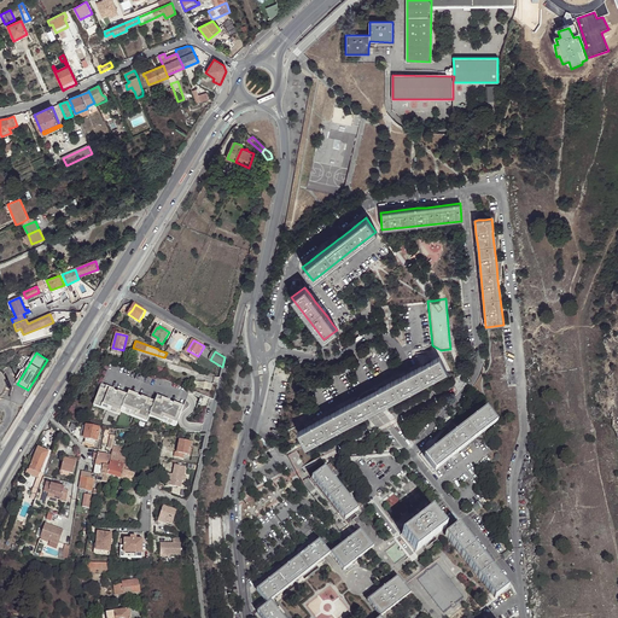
[(304,445),(312,442),(447,372),(438,356),(431,360),(427,362),(424,365),(407,373),(400,377),(384,385),(377,389),(361,397),(353,401),(337,409),(328,414),(313,421),(305,426),(297,431),(298,433),(304,445)]
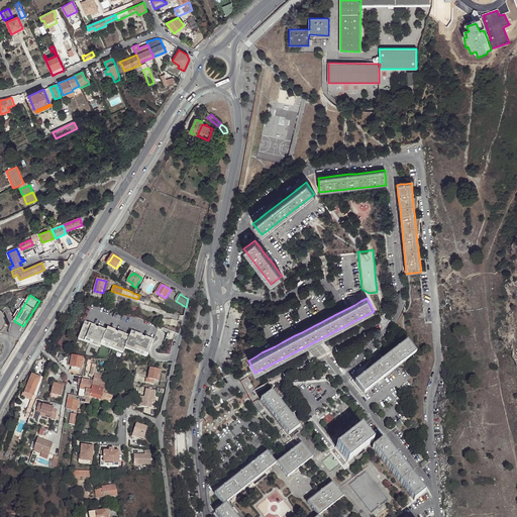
[(99,348),(101,344),(123,353),(125,349),(146,359),(153,343),(149,341),(147,345),(144,344),(145,342),(142,340),(142,338),(132,334),(130,338),(119,333),(118,335),(115,334),(114,336),(111,334),(113,330),(109,328),(107,331),(103,329),(101,333),(98,332),(95,330),(96,328),(85,323),(78,339),(99,348)]
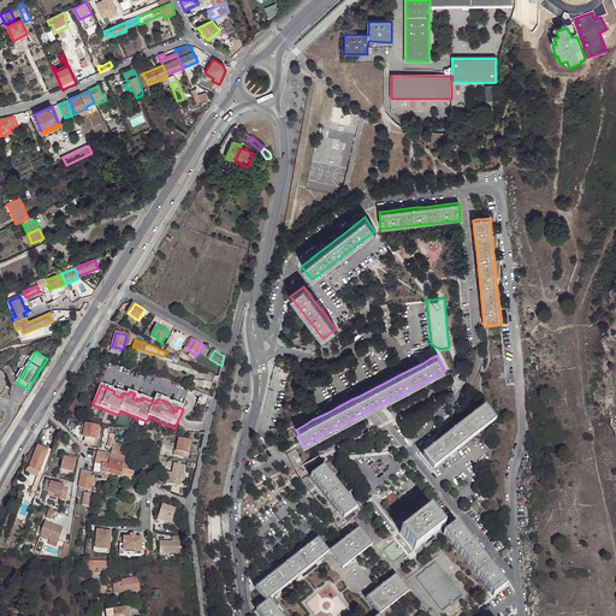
[(437,444),(431,449),(422,456),(433,469),(496,420),(485,406),(479,410),(473,416),(458,427),(451,432),(437,444)]
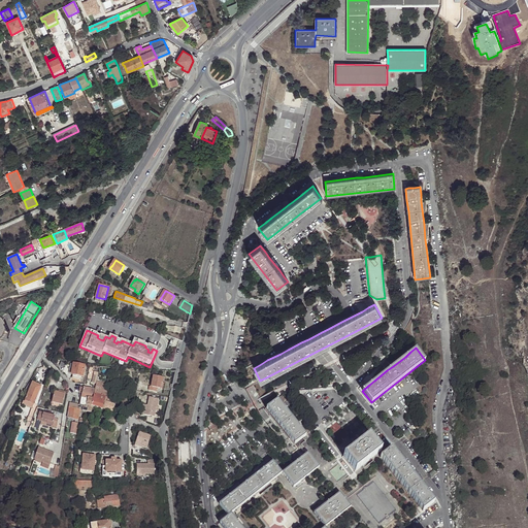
[(86,370),(85,370),(86,365),(70,363),(68,373),(72,374),(72,378),(80,381),(81,376),(85,376),(86,370)]
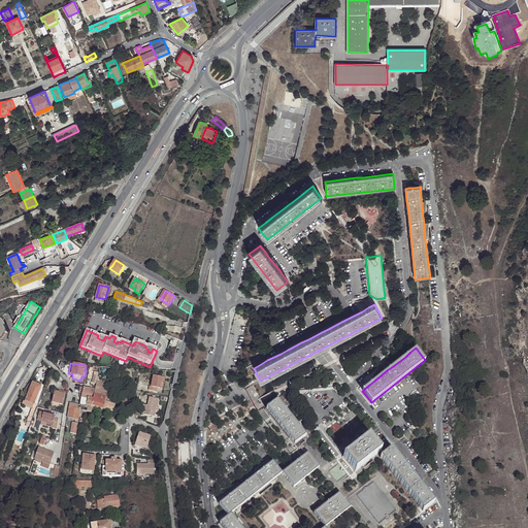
[(164,377),(154,375),(152,387),(150,387),(150,391),(157,392),(158,388),(162,389),(163,383),(164,377)]
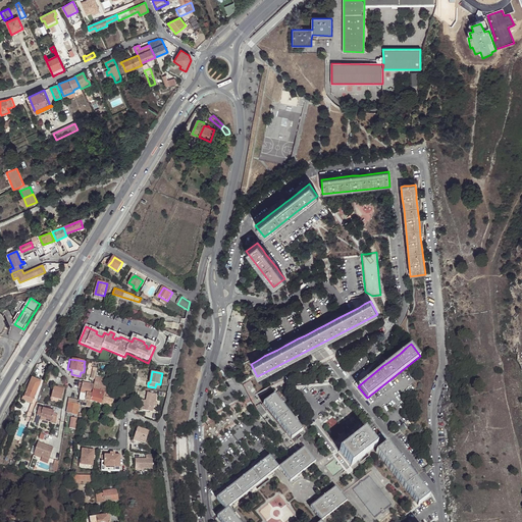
[(25,396),(24,399),(33,402),(35,400),(41,380),(32,377),(25,396)]
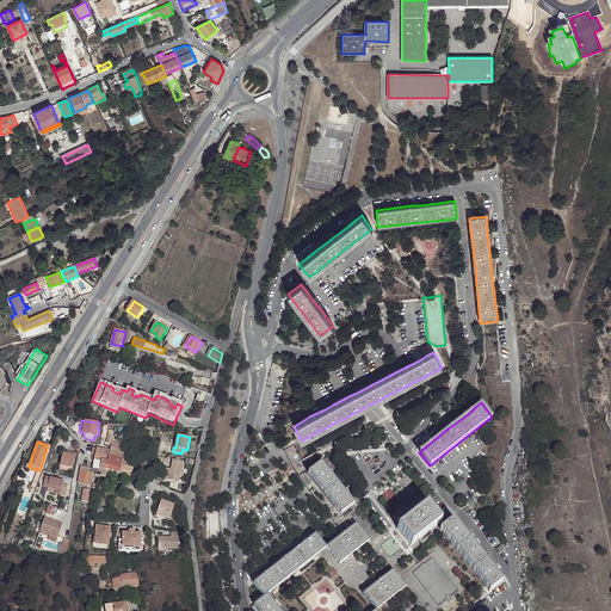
[(39,481),(51,446),(48,445),(41,468),(38,470),(35,480),(39,481)]
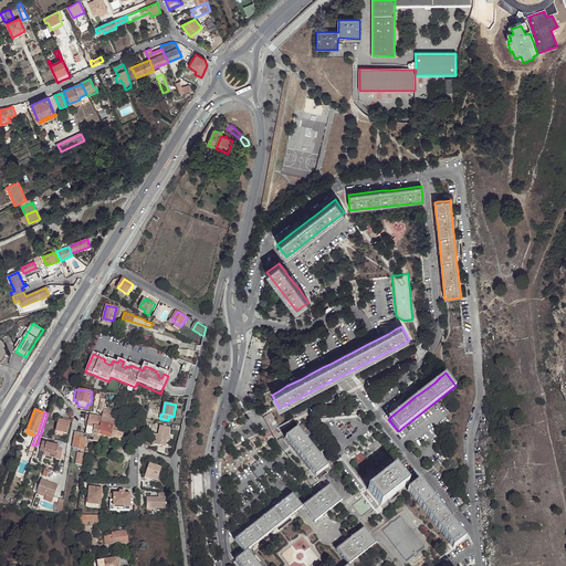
[(62,420),(59,420),(56,431),(67,435),(70,422),(62,420)]
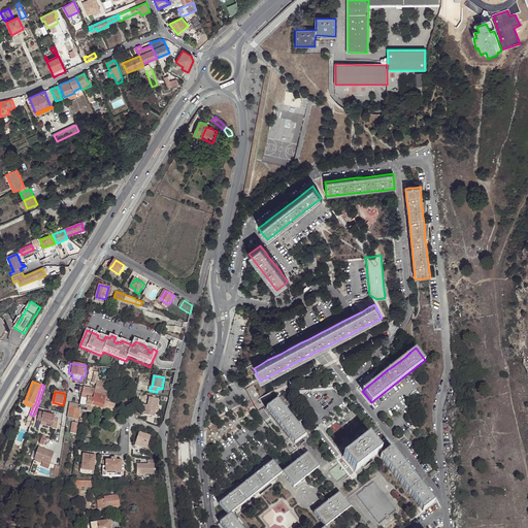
[(95,394),(95,395),(94,399),(106,402),(107,397),(101,396),(95,394)]
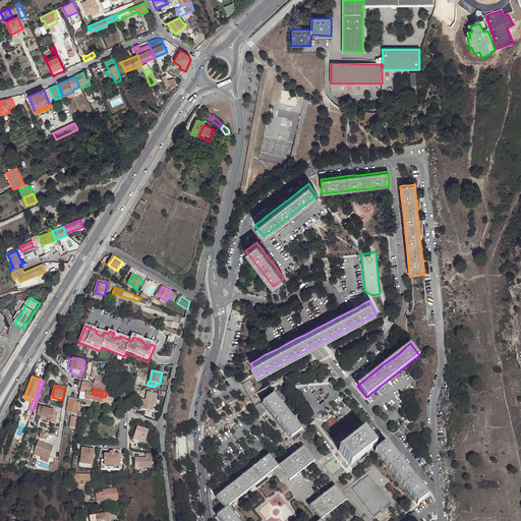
[(93,394),(91,394),(80,392),(79,399),(83,399),(85,400),(91,401),(93,394)]
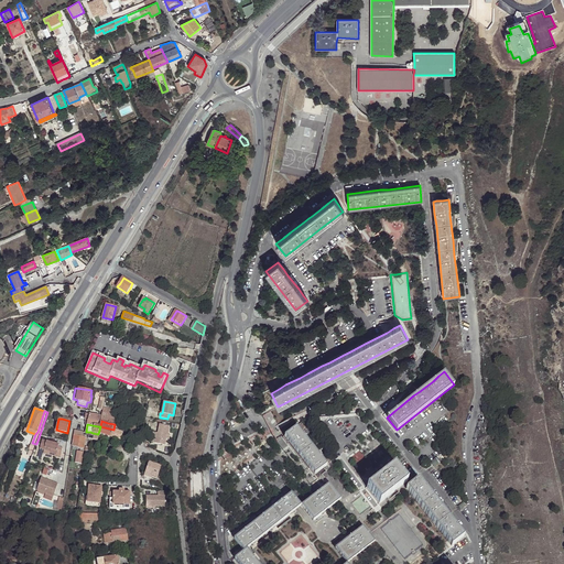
[(114,430),(100,426),(98,434),(99,434),(104,435),(121,441),(123,433),(119,432),(120,427),(120,426),(118,425),(115,424),(114,430)]
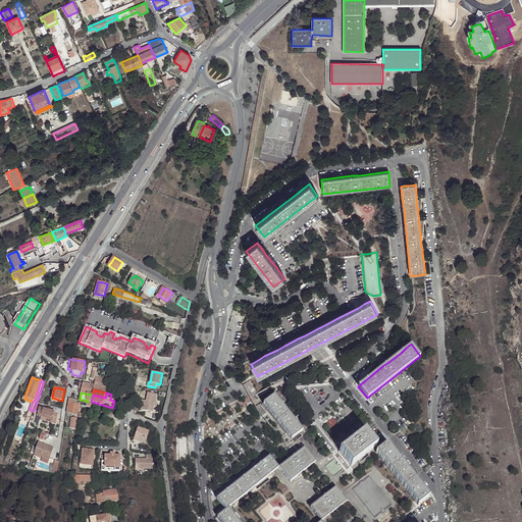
[(147,402),(145,402),(143,411),(153,413),(155,407),(155,404),(156,405),(157,404),(158,396),(149,394),(147,402)]
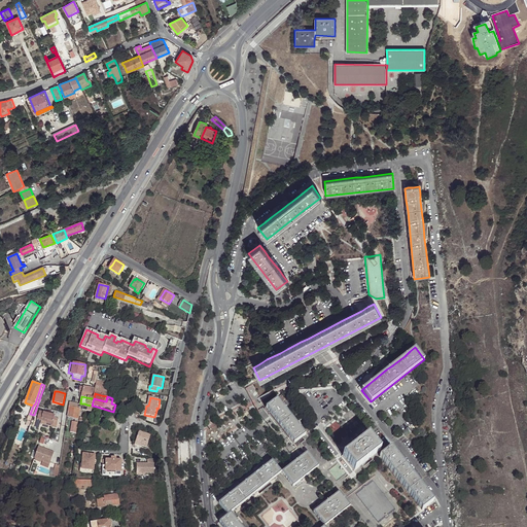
[(294,443),(299,440),(306,434),(301,427),(296,422),(286,410),(282,405),(277,398),(266,408),(270,413),(275,419),(280,425),(284,431),(289,436),(294,443)]
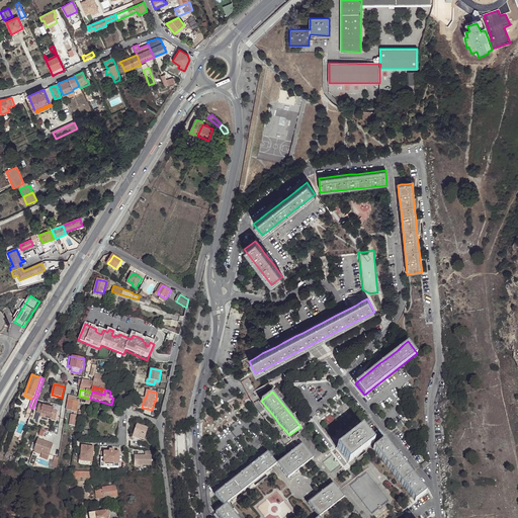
[(54,409),(38,405),(36,413),(40,414),(41,412),(47,413),(46,415),(46,416),(52,418),(54,409)]
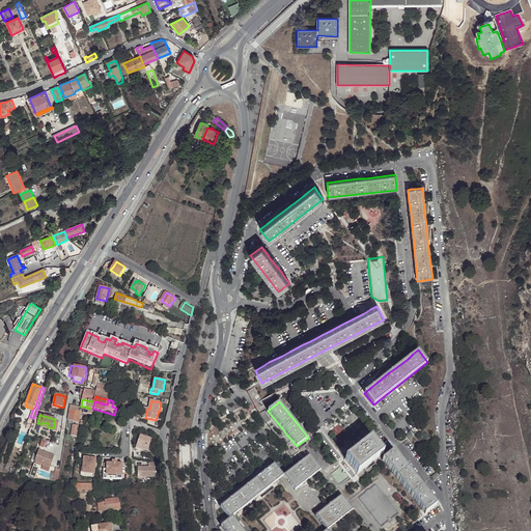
[(147,448),(150,439),(139,435),(134,447),(141,449),(142,447),(147,448)]
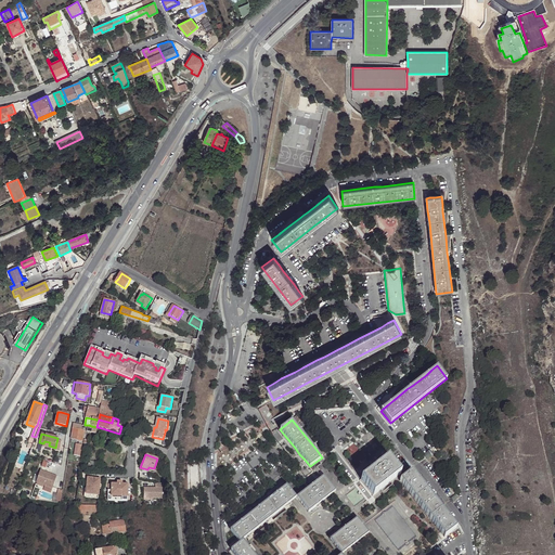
[(375,468),(361,479),(362,481),(372,494),(373,495),(400,474),(388,457),(381,464),(375,468)]
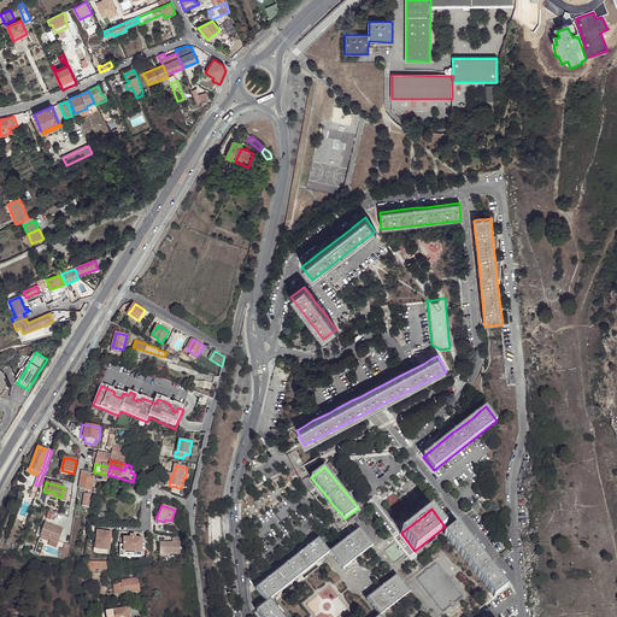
[(53,526),(46,523),(40,536),(41,538),(50,540),(59,542),(64,529),(53,526)]
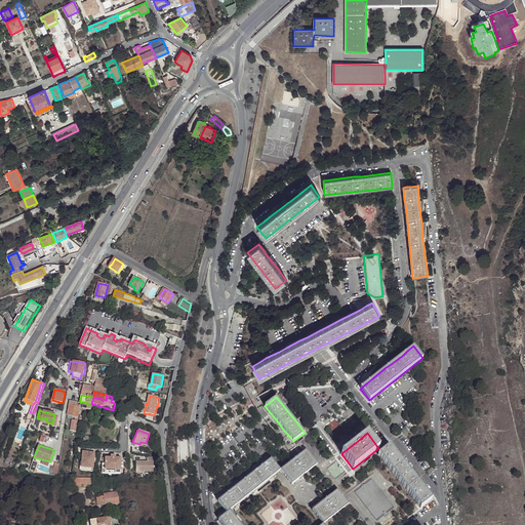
[(398,456),(394,451),(390,446),(378,455),(386,465),(420,509),(432,499),(427,493),(422,487),(412,475),(408,469),(398,456)]
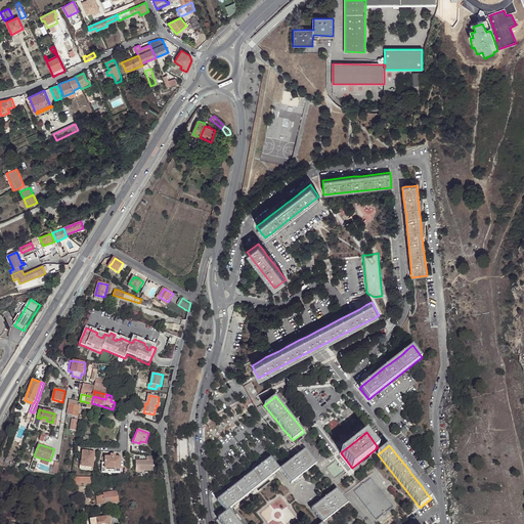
[(302,451),(279,470),(291,483),(299,477),(304,472),(316,464),(305,449),(302,451)]
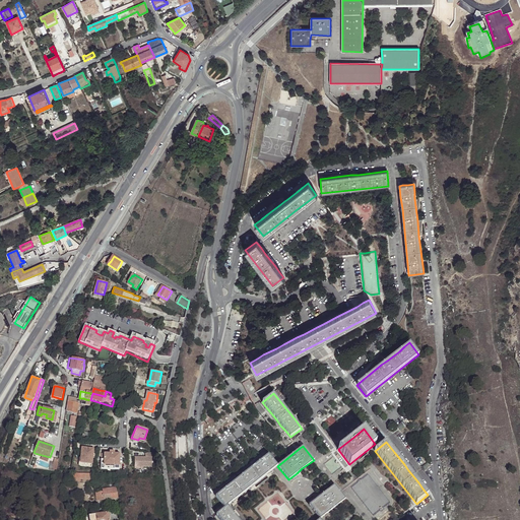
[(82,448),(81,463),(93,464),(94,449),(82,448)]
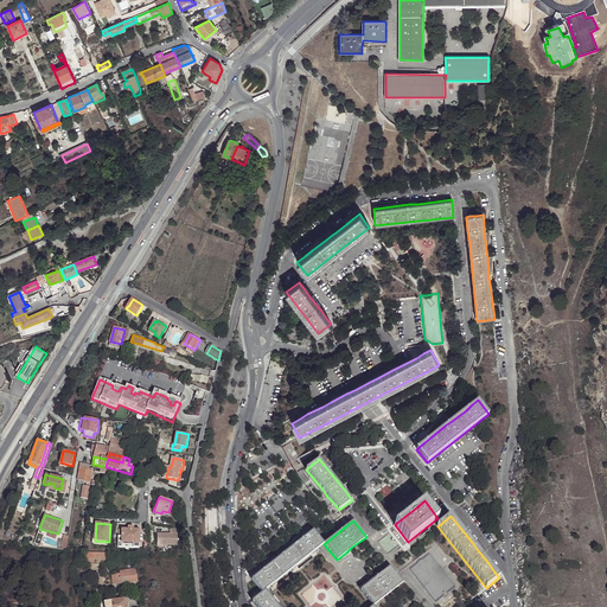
[(122,535),(121,541),(140,543),(141,529),(134,529),(129,529),(122,528),(122,535)]
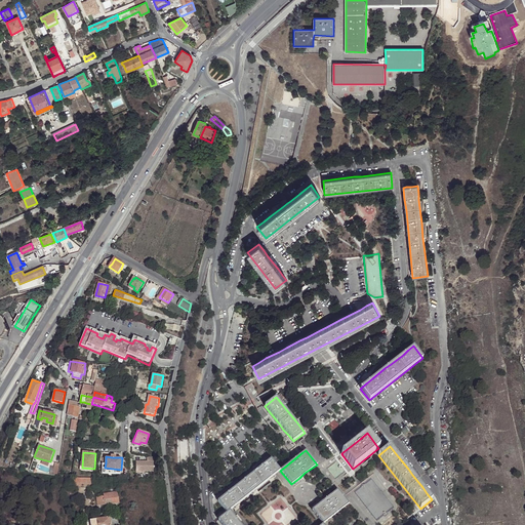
[(134,460),(134,471),(143,471),(152,471),(152,460),(154,460),(154,456),(146,456),(146,460),(134,460)]
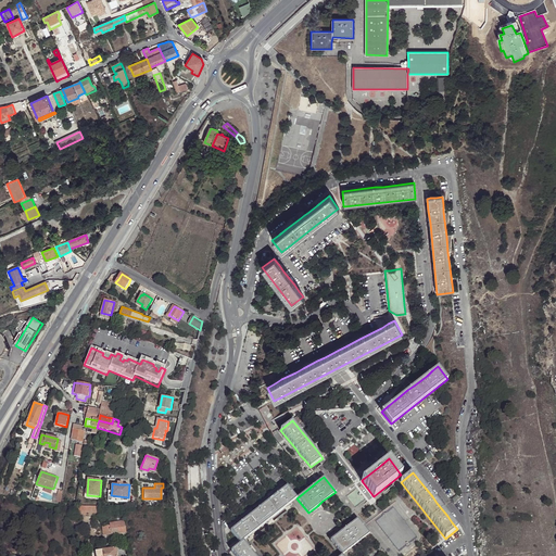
[(230,531),(240,543),(243,541),(247,539),(253,533),(266,523),(272,518),(285,508),(290,504),(293,501),(297,498),(287,487),(283,489),(280,492),(274,496),(268,501),(263,506),(256,510),(250,516),(243,521),(238,526),(230,531)]
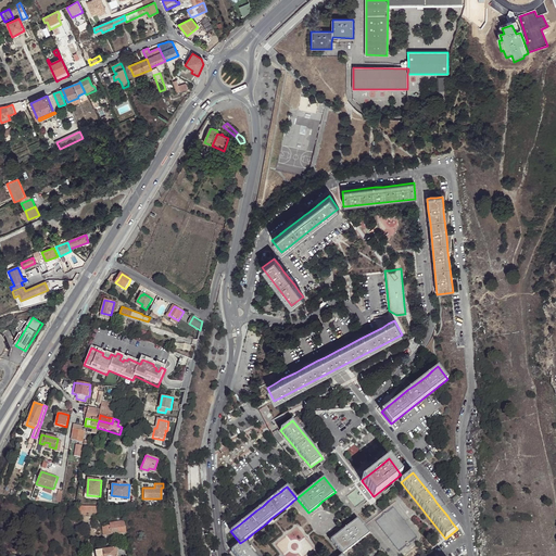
[(111,495),(112,490),(109,490),(108,500),(127,501),(128,497),(111,495)]
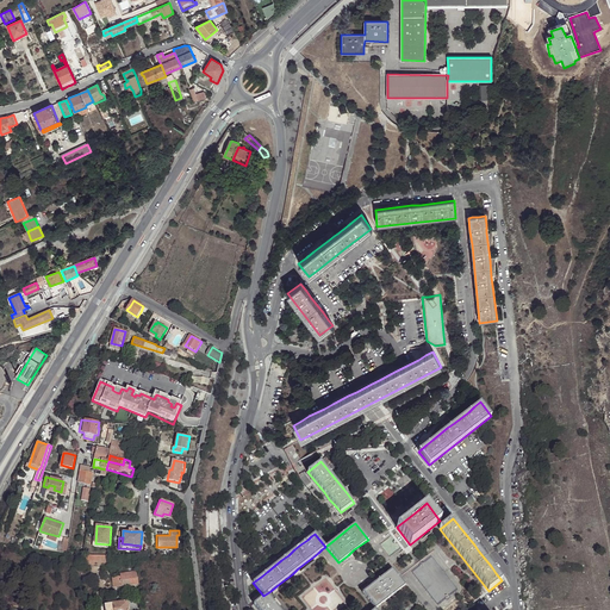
[(85,555),(87,566),(94,566),(110,565),(111,555),(85,555)]
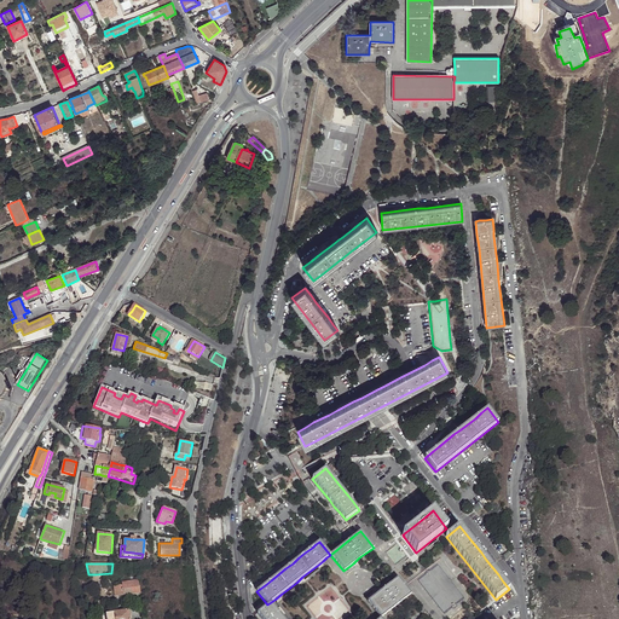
[(368,601),(381,618),(395,606),(397,605),(411,594),(398,577),(383,589),(377,594),(368,601)]
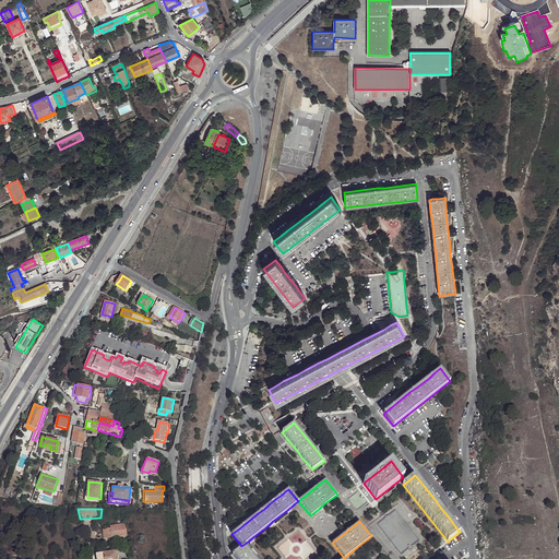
[(127,530),(126,523),(110,525),(110,528),(103,530),(103,538),(111,537),(111,538),(127,536),(127,530)]
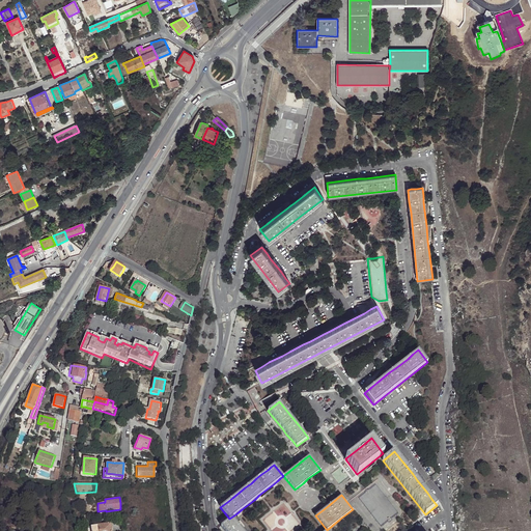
[(224,530),(243,530),(242,528),(236,522),(232,516),(229,519),(221,526),(224,530)]
